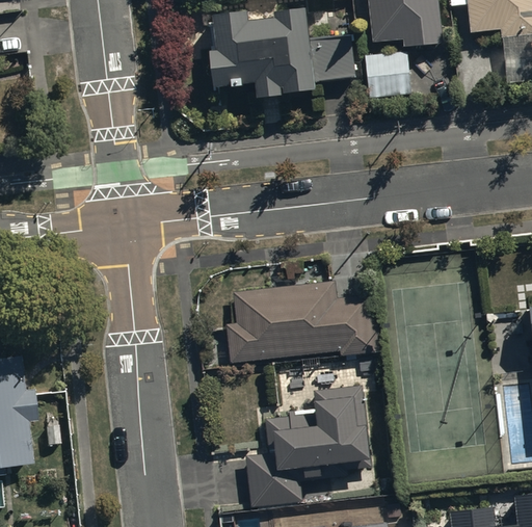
[(402,38),(403,46),(443,42),(439,0),(368,0),(372,42),(402,38)]
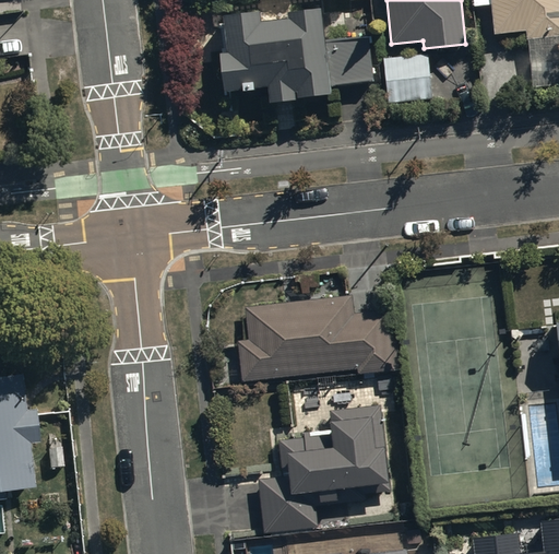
[(474,0),(475,4),(490,2),(492,33),(524,30),(525,39),(558,36),(558,0),(474,0)]
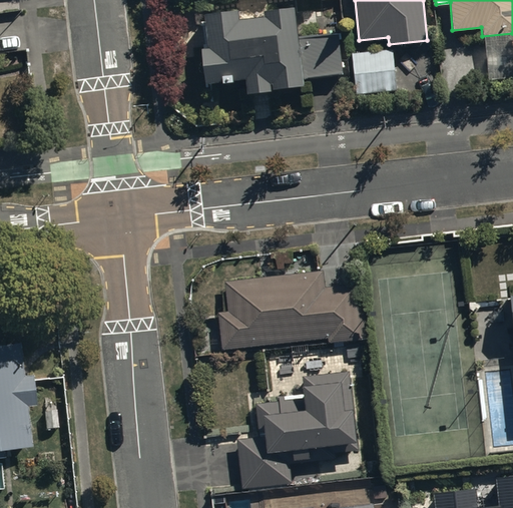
[(304,89),(303,78),(345,73),(340,31),(298,35),(295,8),(264,11),(265,17),(240,20),(239,12),(204,15),(207,50),(201,50),(204,87),(222,85),(222,88),(233,86),(232,83),(245,81),(247,96),(273,94),(272,92),(304,89)]
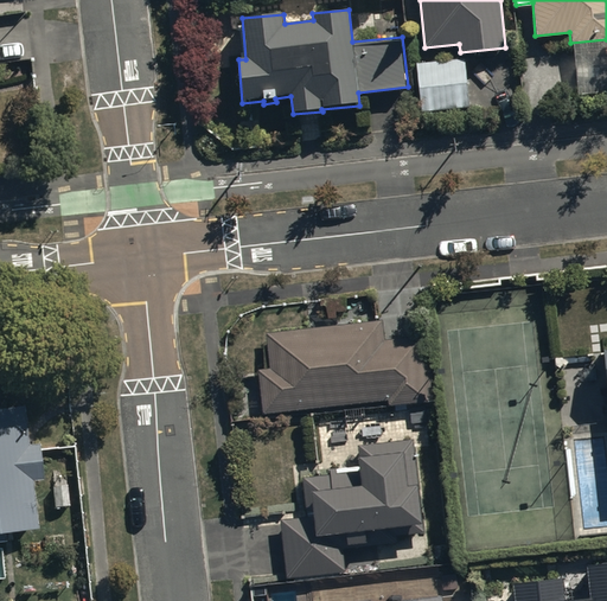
[(417,57),(421,110),(468,107),(465,55),(417,57)]
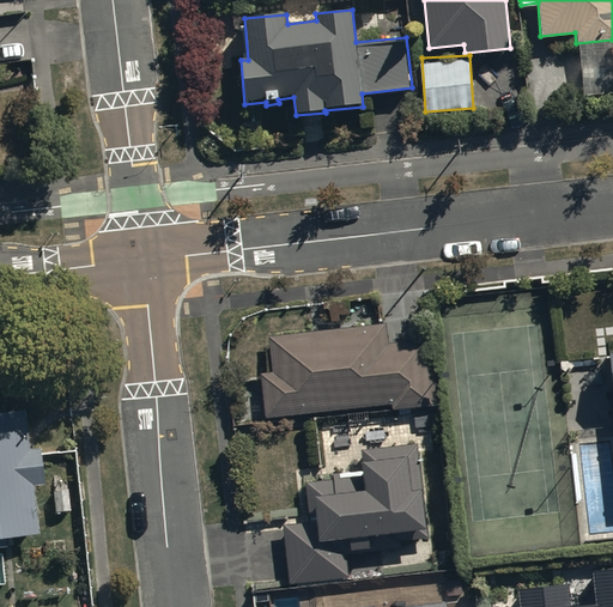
[(260,371),(265,416),(392,404),(392,410),(412,408),(413,420),(431,418),(430,405),(438,404),(431,335),(389,340),(388,322),(269,334),(273,370),(260,371)]
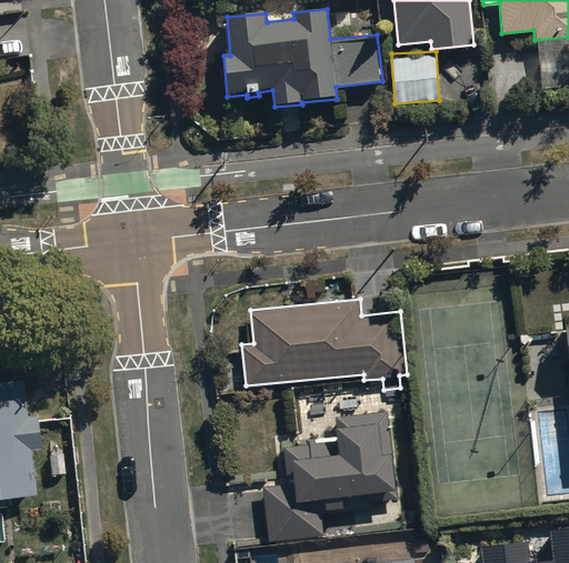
[(0,506),(6,508),(5,500),(35,498),(31,449),(39,448),(37,413),(26,414),(23,381),(0,383),(0,506)]
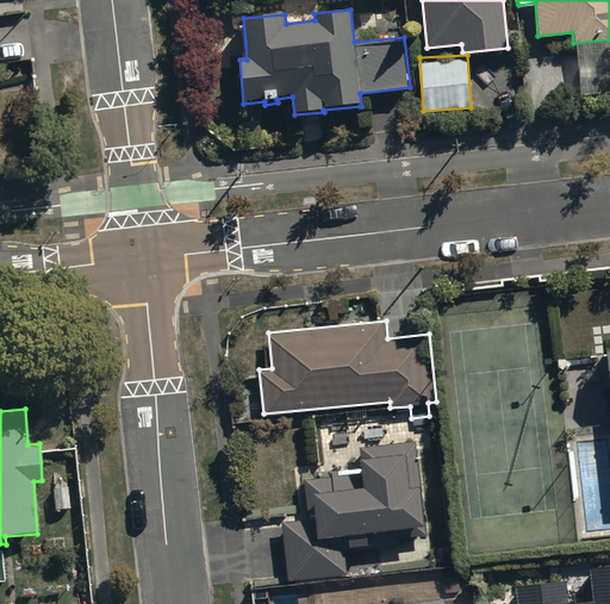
[(284,521),(288,580),(348,574),(346,548),(399,543),(398,530),(424,528),(416,440),(359,446),(362,474),(305,479),(309,518),(284,521)]
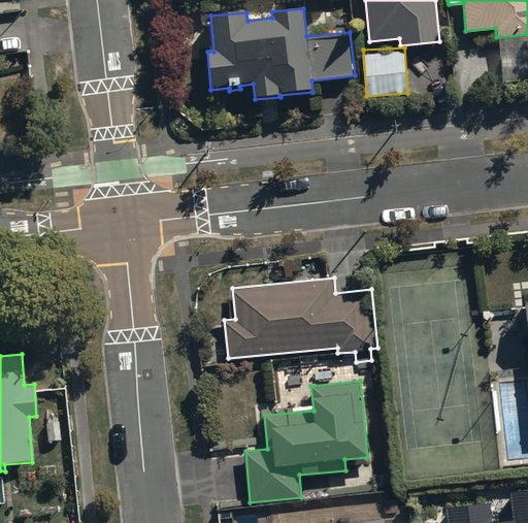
[(448,504),(449,522),(527,522),(527,490),(512,492),(514,521),(491,522),(489,501),(448,504)]
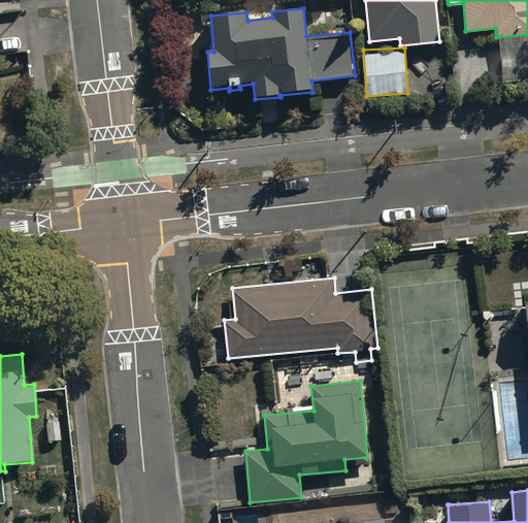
[(386,522),(385,511),(286,522),(386,522)]
